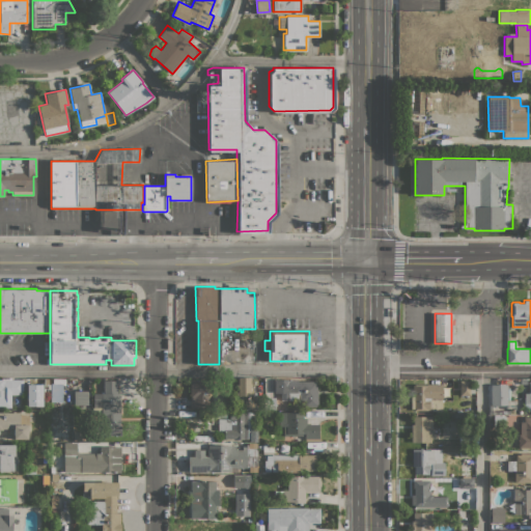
[(250,395),(238,395),(238,376),(250,376),(250,383),(250,395)]
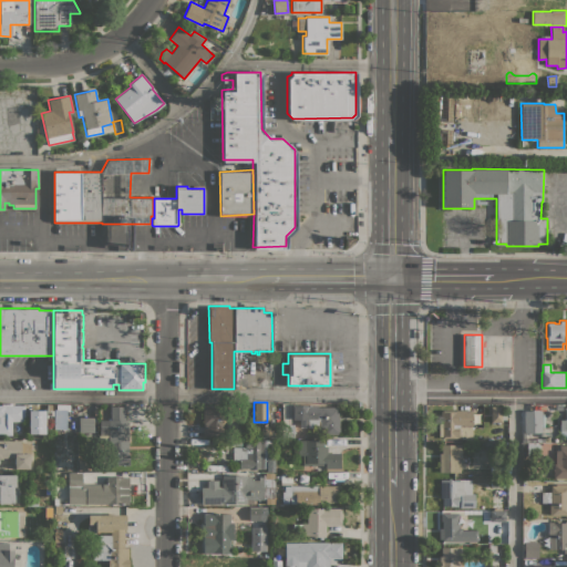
[(542,414),(548,414),(548,428),(542,429),(542,433),(524,433),(524,411),(528,410),(528,403),(552,403),(552,412),(542,412),(542,414)]
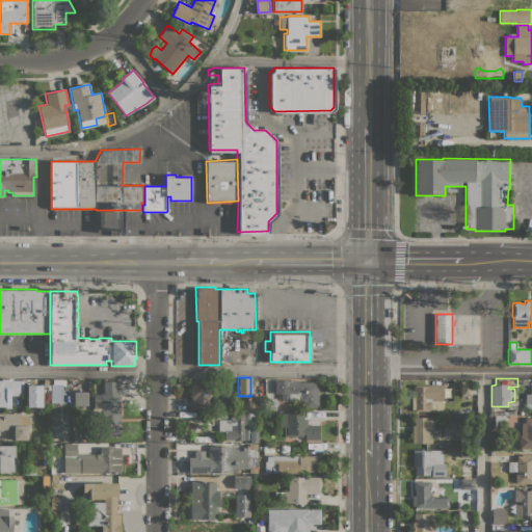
[(51,383),(52,383),(52,379),(65,379),(65,384),(61,384),(62,402),(51,402),(51,383)]
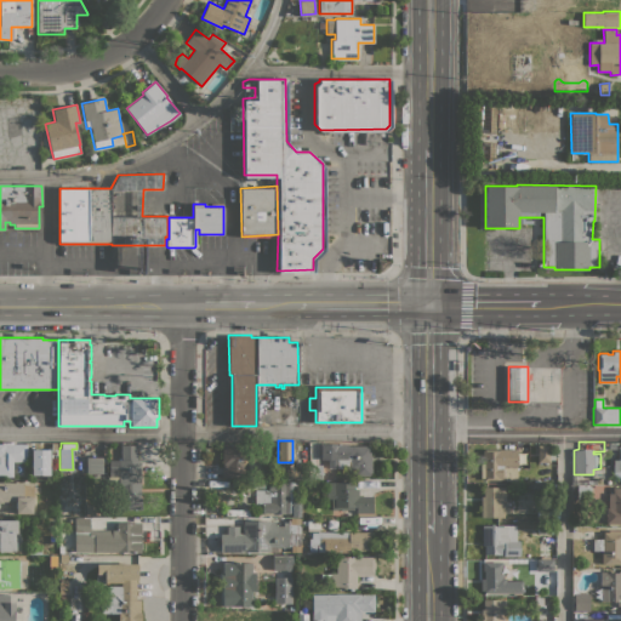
[(222,443),(244,443),(244,454),(248,454),(248,469),(243,469),(243,477),(222,477),(222,443)]
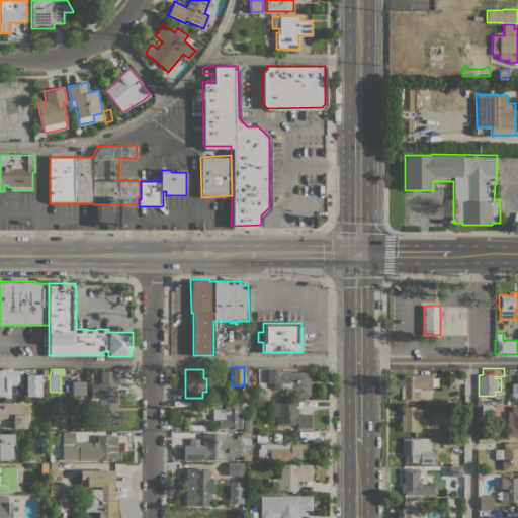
[(0,370),(22,370),(22,384),(10,384),(10,398),(2,398),(2,400),(0,400),(0,370)]
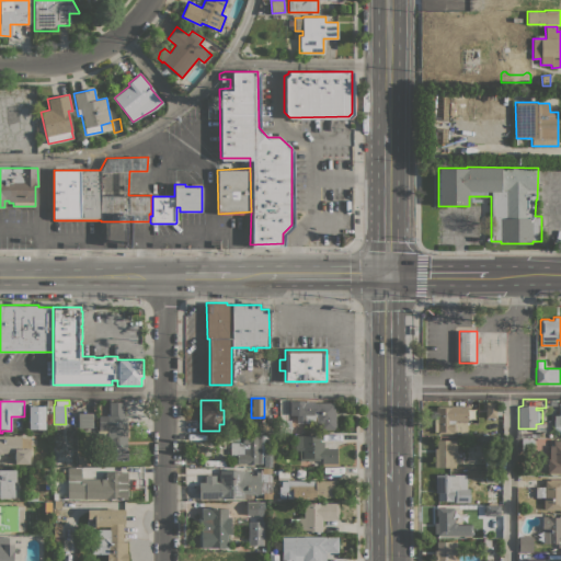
[(334,402),(334,412),(335,412),(335,430),(320,430),(320,423),(297,423),(296,415),(290,415),(290,401),(313,401),(313,402),(334,402)]
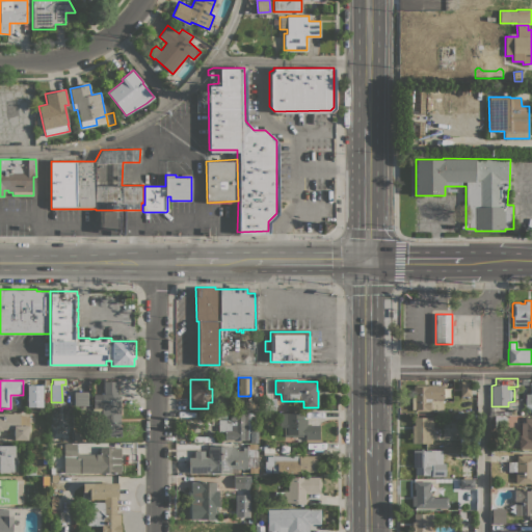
[(92,408),(94,408),(94,394),(103,394),(103,381),(117,381),(117,394),(120,394),(120,426),(121,426),(121,436),(99,436),(99,439),(91,439),(91,426),(92,426),(92,408)]
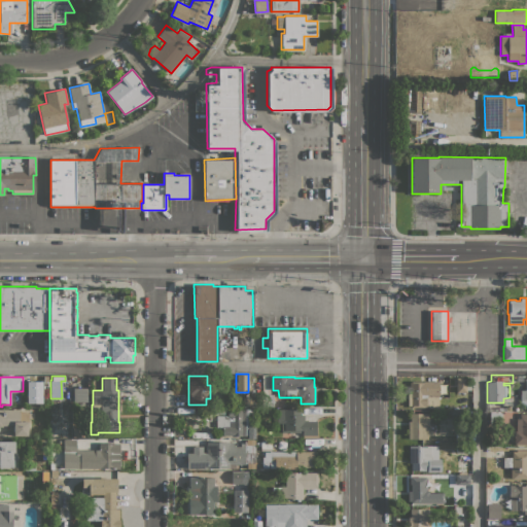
[(456,378),(466,378),(466,382),(470,382),(470,390),(466,390),(466,392),(456,392),(456,378)]
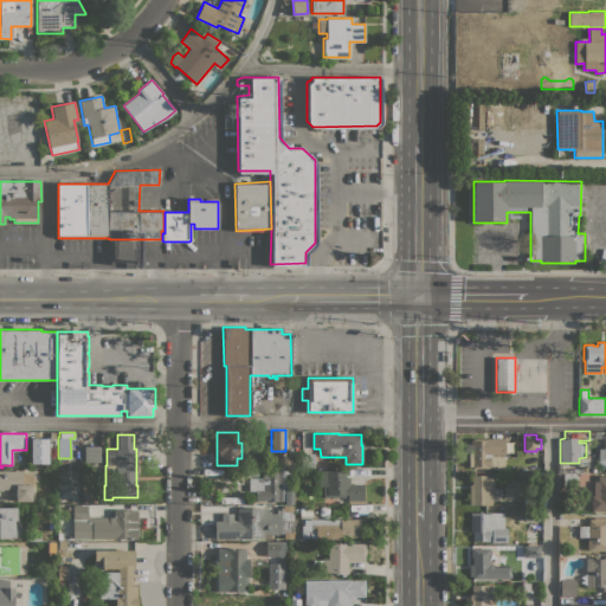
[(504,469),(472,469),(472,466),(469,466),(469,452),(472,452),(472,449),(470,449),(470,439),(472,439),(472,438),(504,438),(504,456),(504,469)]
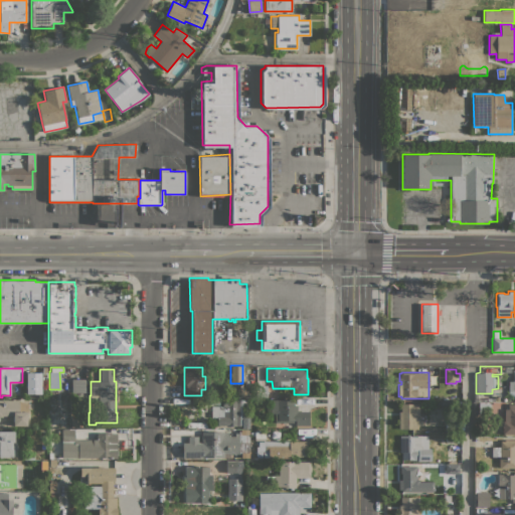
[(83,392),(83,378),(71,379),(72,392),(83,392)]
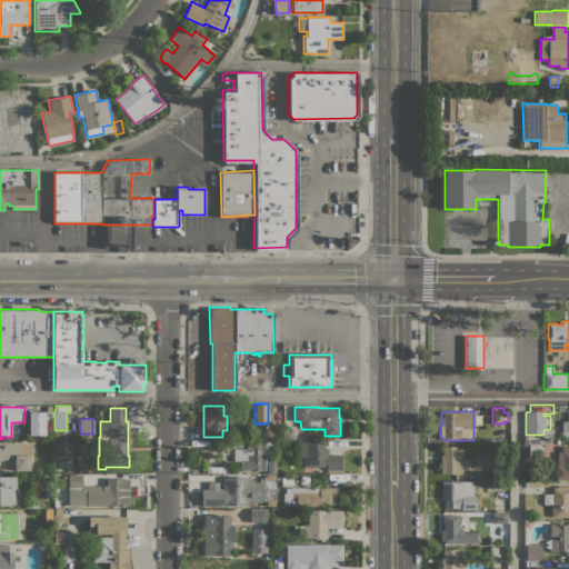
[(295,439),(282,439),(282,426),(295,426),(295,439)]
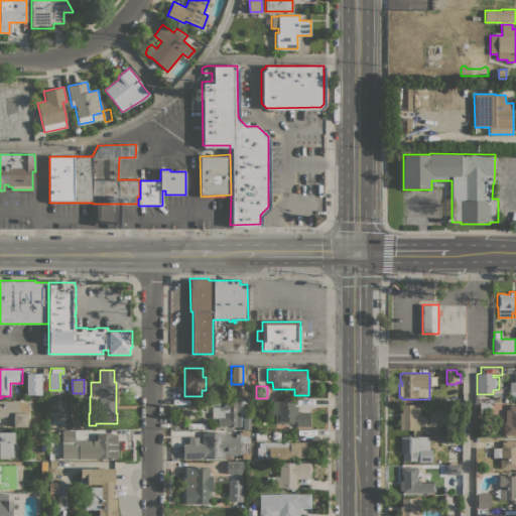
[(245,397),(237,397),(237,388),(244,387),(245,397)]
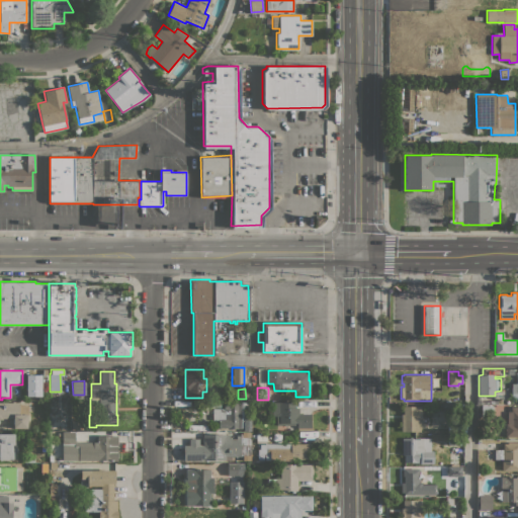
[(0,402),(19,402),(19,405),(27,404),(27,415),(26,415),(27,428),(13,428),(13,424),(12,424),(12,418),(6,418),(2,418),(2,419),(0,419),(0,402)]
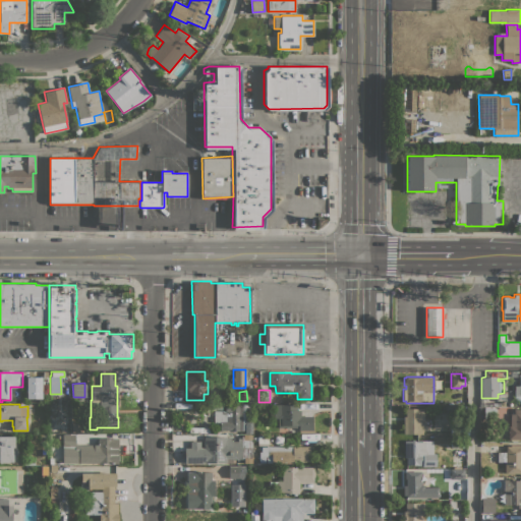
[(246,411),(246,418),(252,418),(252,433),(244,433),(244,430),(220,430),(220,422),(214,422),(214,410),(225,411),(225,404),(250,404),(250,411),(247,411),(246,411)]
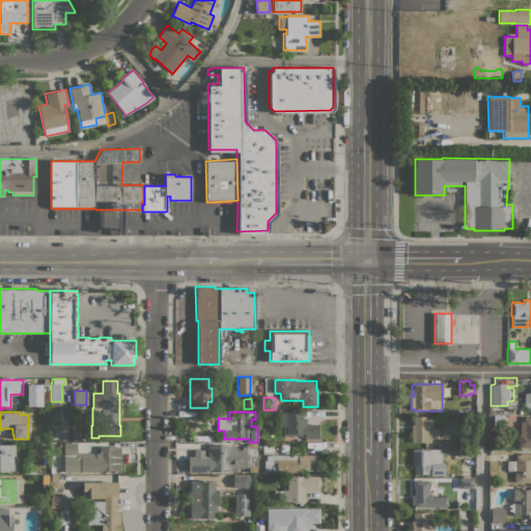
[(303,412),(303,418),(306,418),(306,424),(318,424),(318,439),(304,439),(304,436),(283,436),(283,426),(279,426),(278,412),(303,412)]
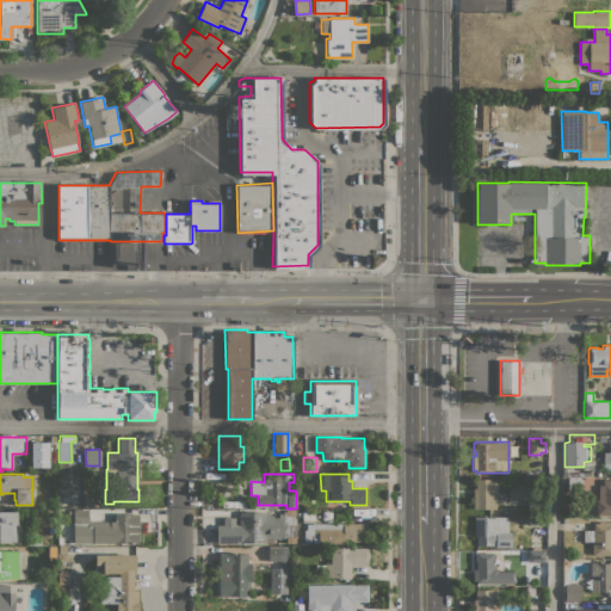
[(495,508),(473,508),(473,488),(475,488),(475,479),(497,479),(497,493),(495,493),(495,508)]
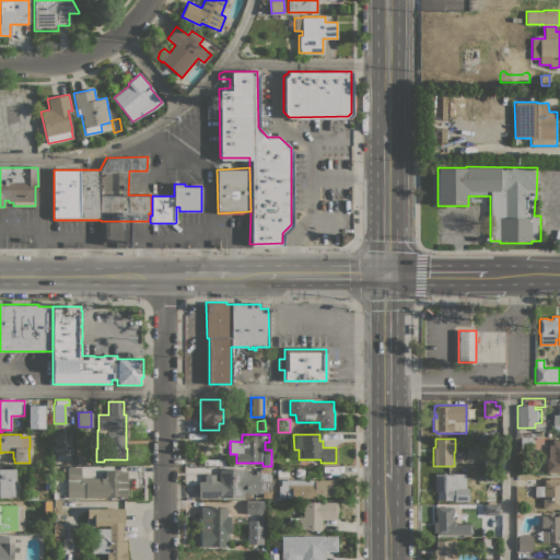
[(533,439),(533,450),(520,450),(520,439),(533,439)]
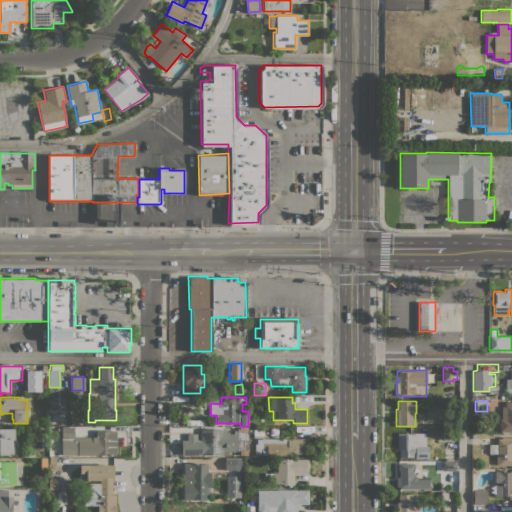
[(501,406),(505,407),(505,405),(510,405),(510,402),(511,402),(511,431),(499,431),(499,419),(501,419),(501,406)]
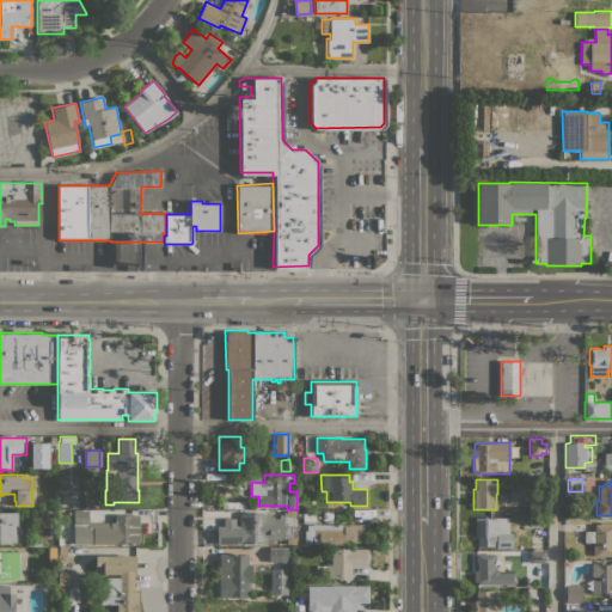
[(545,501),(545,512),(530,512),(530,501),(545,501)]
